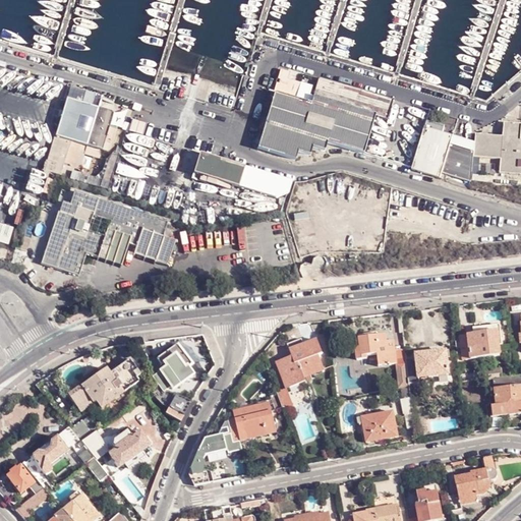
[(296,99),(300,84),(301,83),(288,79),(290,72),(281,70),(278,79),(280,80),(279,83),(277,83),(274,93),(296,99)]
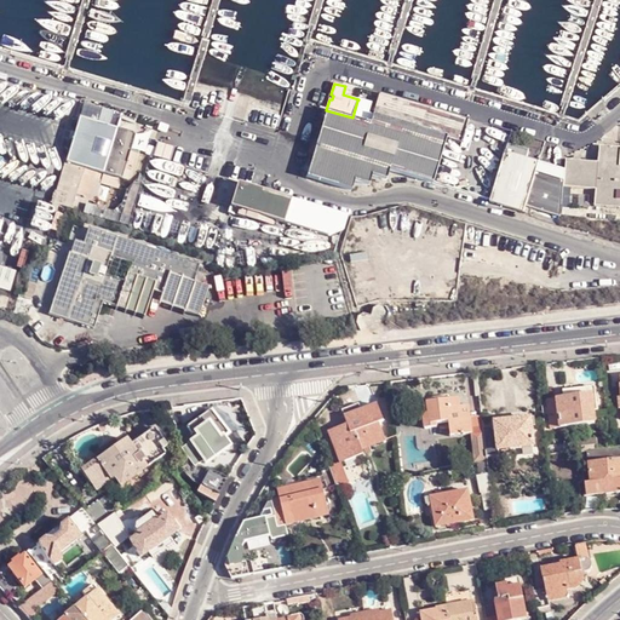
[(365,121),(352,118),(326,110),(306,176),(351,189),(354,179),(368,183),(372,174),(386,178),(389,170),(432,182),(446,136),(460,141),(468,118),(379,92),(372,114),(369,124),(365,121)]
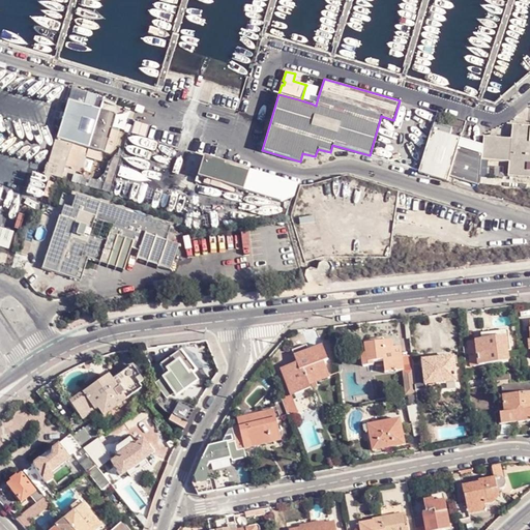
[(316,89),(305,86),(301,100),(312,104),(316,89)]
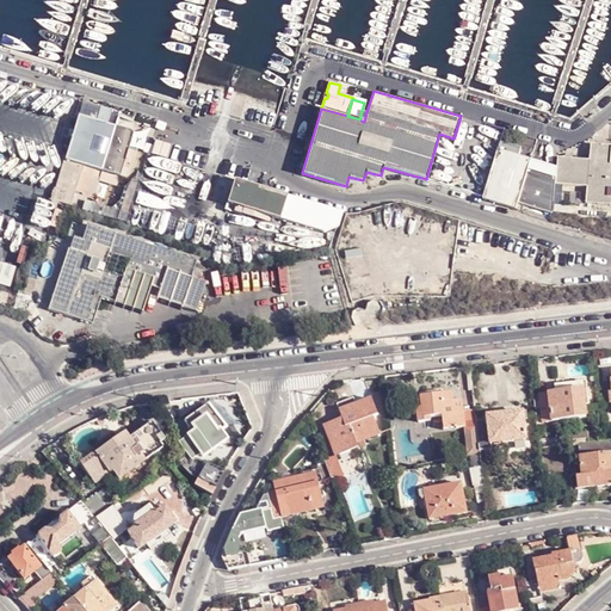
[(82,102),(79,116),(116,127),(119,112),(82,102)]
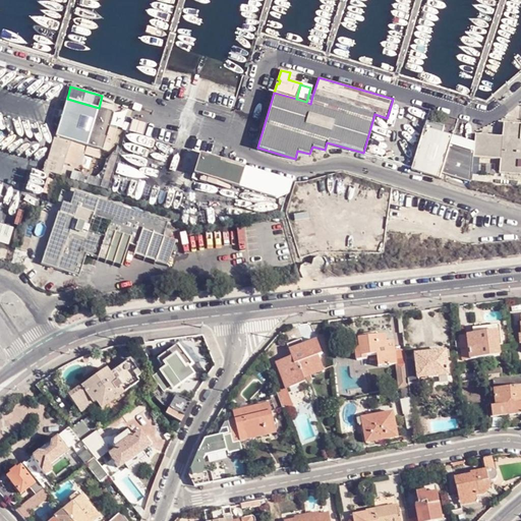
[(99,108),(67,99),(56,136),(72,141),(88,147),(102,151),(109,127),(114,112),(99,108)]
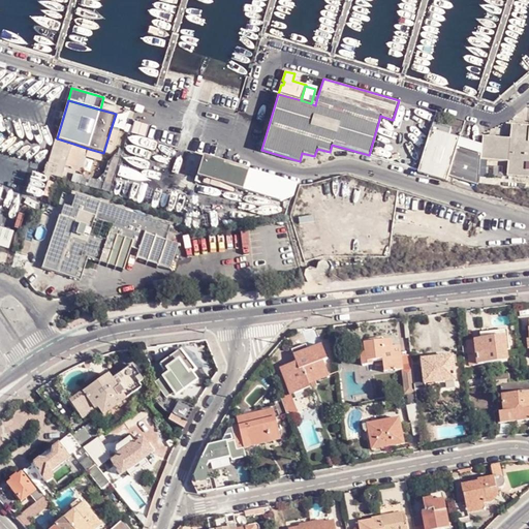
[(433,123),(431,130),(448,135),(452,127),(433,123)]
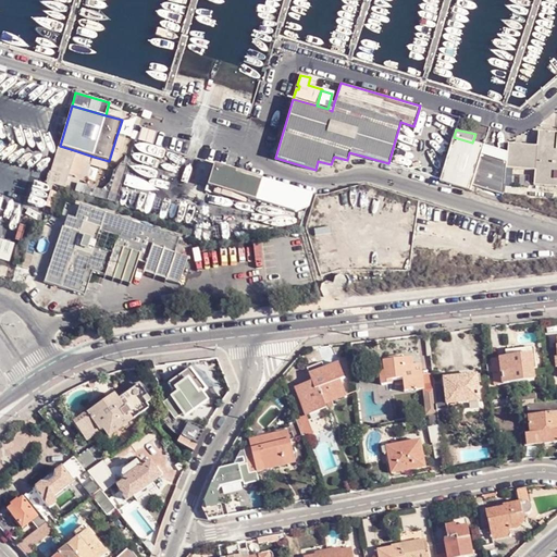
[(508,153),(507,166),(535,171),(534,185),(556,186),(556,149),(556,145),(556,133),(540,131),(537,146),(509,144),(508,153)]
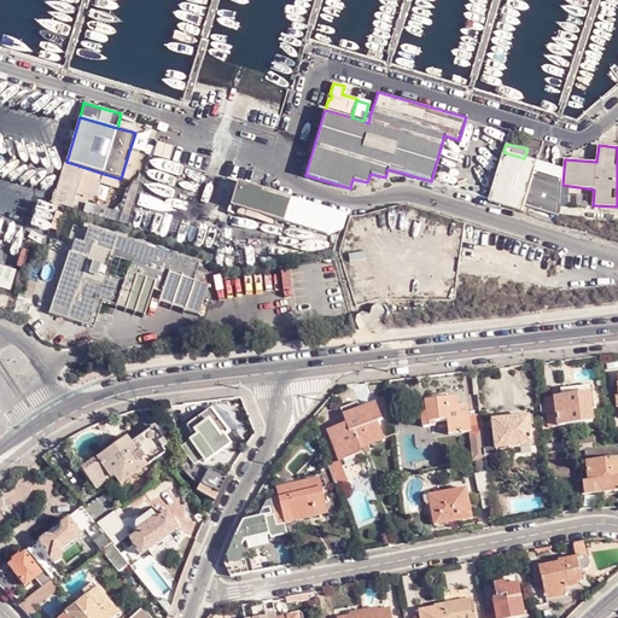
[(129,151),(121,179),(127,180),(130,176),(138,153),(129,151)]
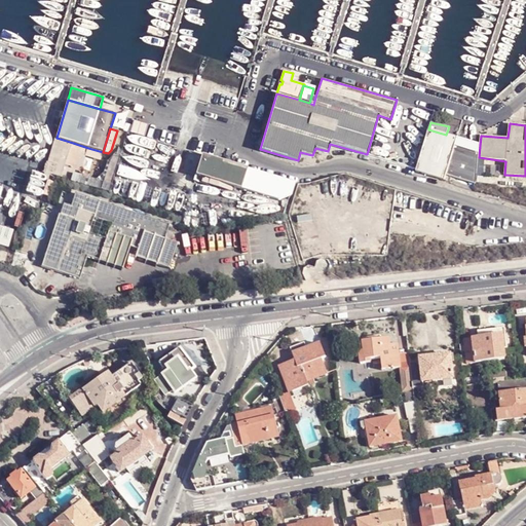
[(447,174),(458,139),(446,135),(428,129),(415,171),(445,180),(447,174)]
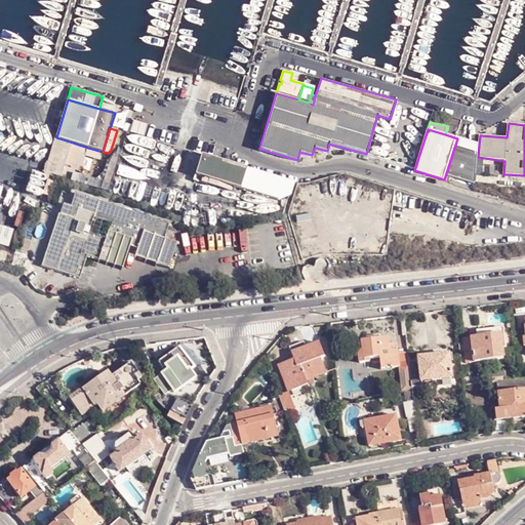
[(73,143),(56,137),(46,171),(51,173),(62,176),(73,143)]
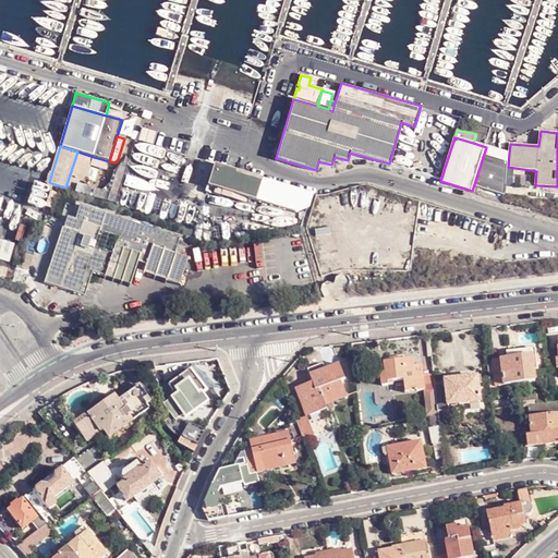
[(509,154),(486,147),(474,184),(506,196),(508,167),(509,154)]
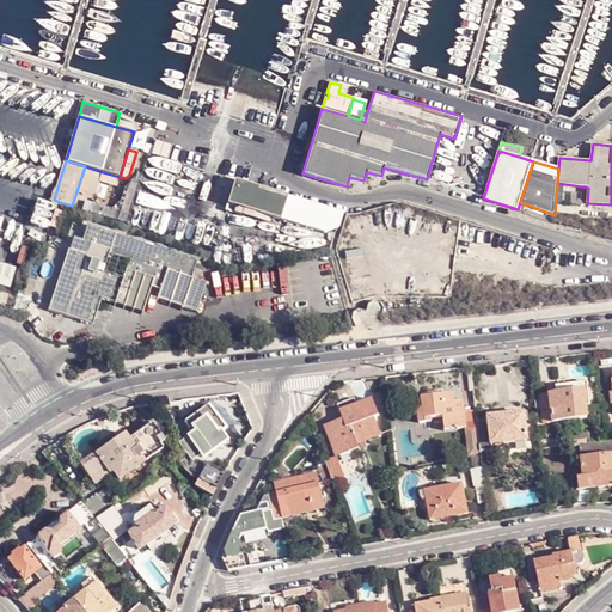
[(103,172),(85,166),(72,206),(81,209),(84,202),(86,196),(93,199),(103,172)]
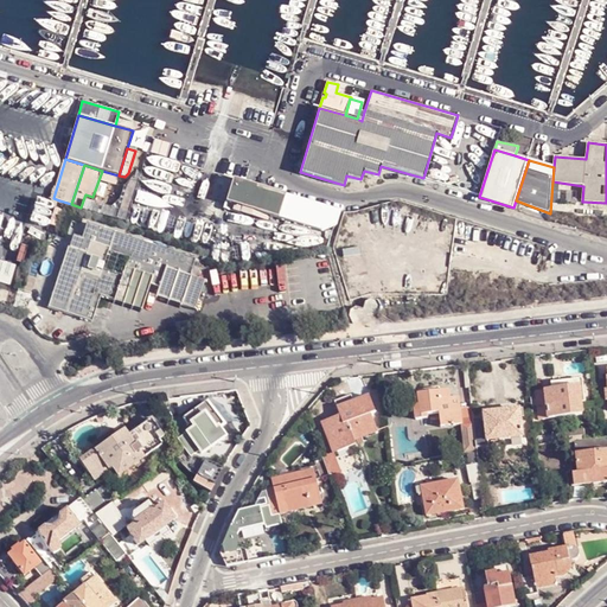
[(286,195),(234,178),(225,203),(279,219),(286,195)]
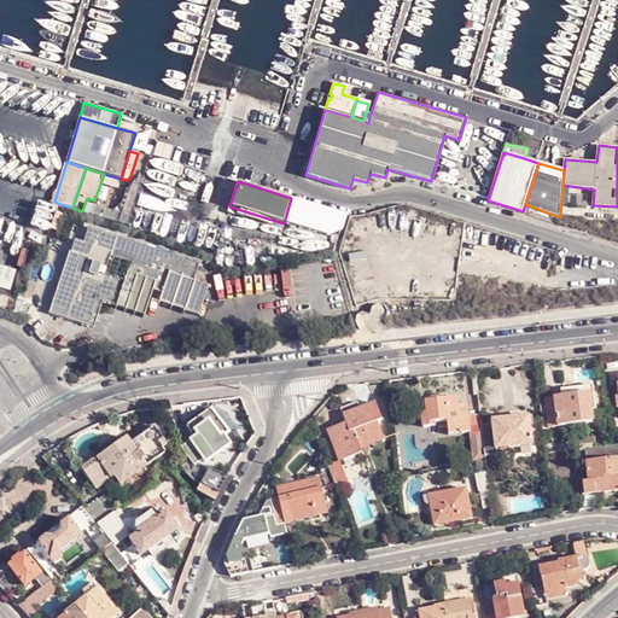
[(85,204),(82,211),(129,227),(141,185),(135,182),(132,185),(122,215),(85,204)]
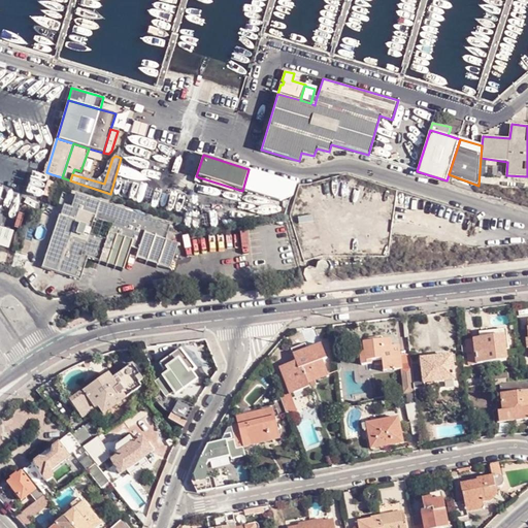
[(249,169),(242,191),(288,205),(294,184),(249,169)]
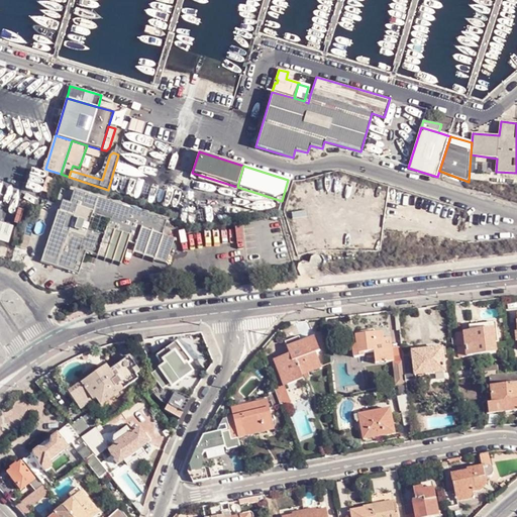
[(108,205),(74,192),(71,204),(64,201),(60,211),(59,211),(41,263),(79,276),(87,252),(122,265),(129,243),(136,245),(133,253),(166,264),(174,240),(163,237),(168,221),(120,206),(108,205)]
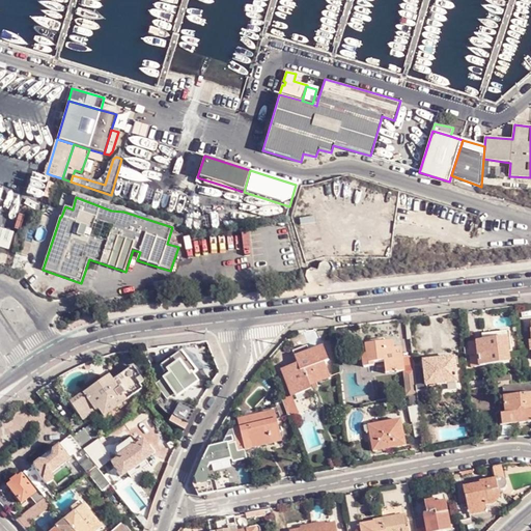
[(0,246),(7,249),(12,233),(0,228),(0,246)]
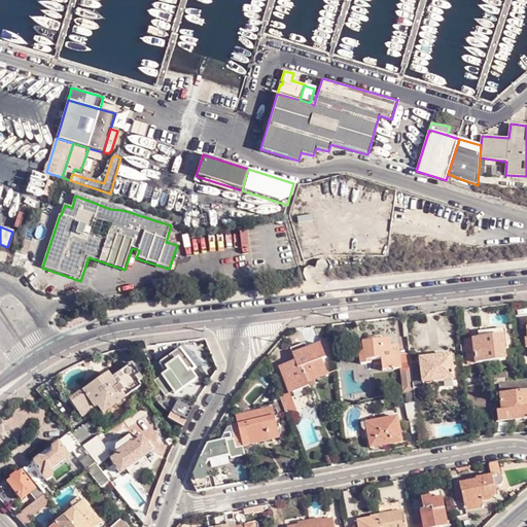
[(0,260),(13,266),(15,256),(0,250),(0,260)]
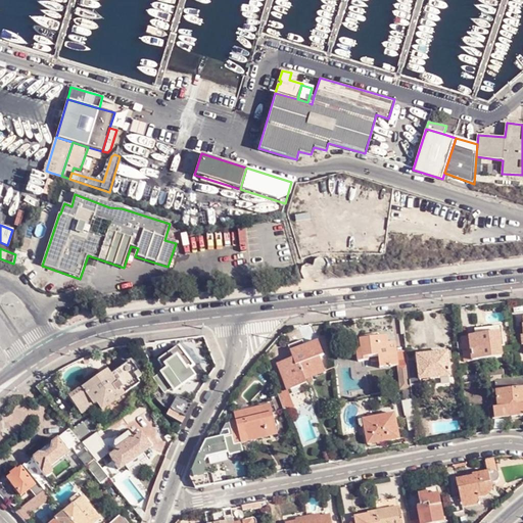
[(500,333),(503,332),(503,326),(475,330),(476,335),(500,333)]
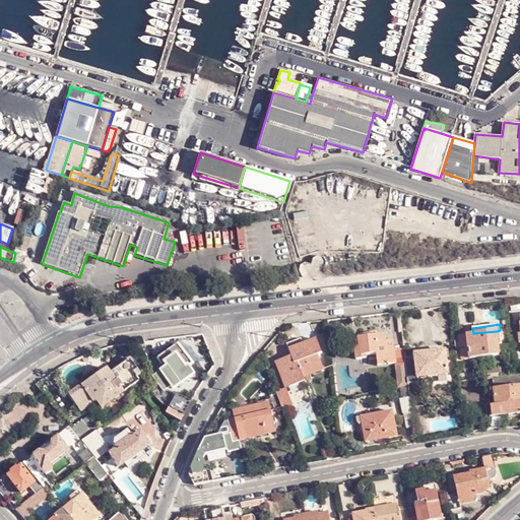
[(498,345),(497,331),(473,333),(468,334),(470,359),(499,355),(498,345)]
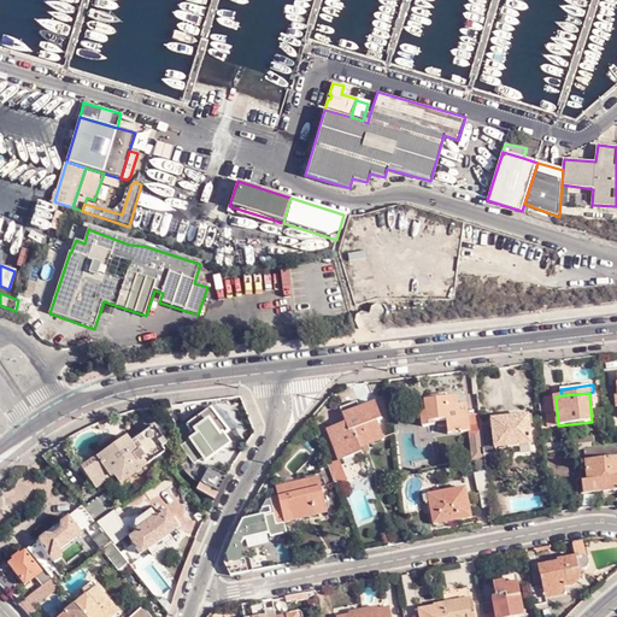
[(486,456),(482,430),(470,433),(466,405),(457,406),(456,397),(447,398),(447,395),(438,397),(438,399),(425,400),(427,412),(428,417),(422,418),(423,427),(435,425),(435,422),(447,421),(450,435),(469,433),(472,460),(486,458),(486,456)]
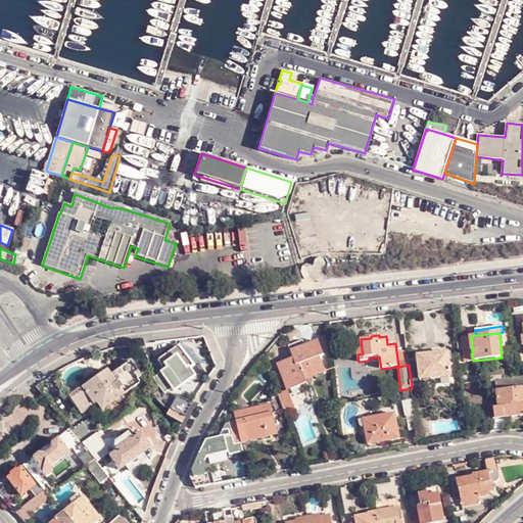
[(464,363),(473,361),(471,336),(462,337),(464,363)]
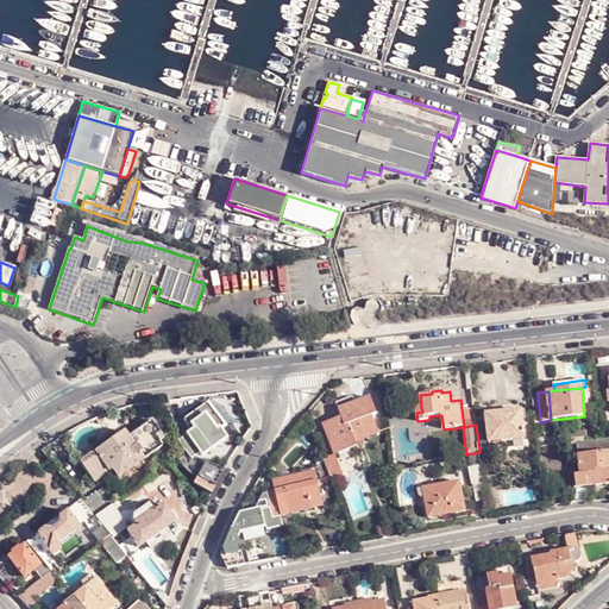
[(339,409),(356,403),(352,396),(336,402),(339,409)]
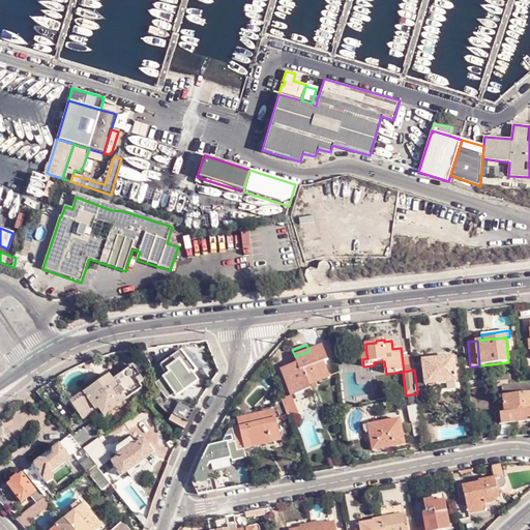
[(282,369),(291,395),(292,396),(311,389),(310,385),(330,377),(324,362),(328,360),(323,346),(310,351),(295,356),(297,363),(282,369)]
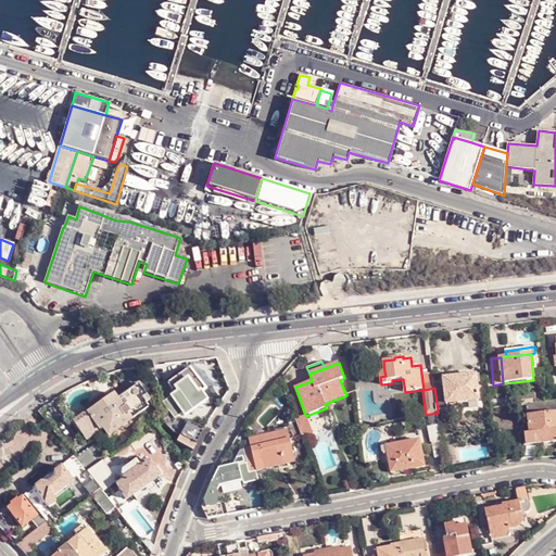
[(444,379),(444,383),(447,403),(458,402),(458,404),(468,403),(468,402),(479,400),(476,375),(444,379)]
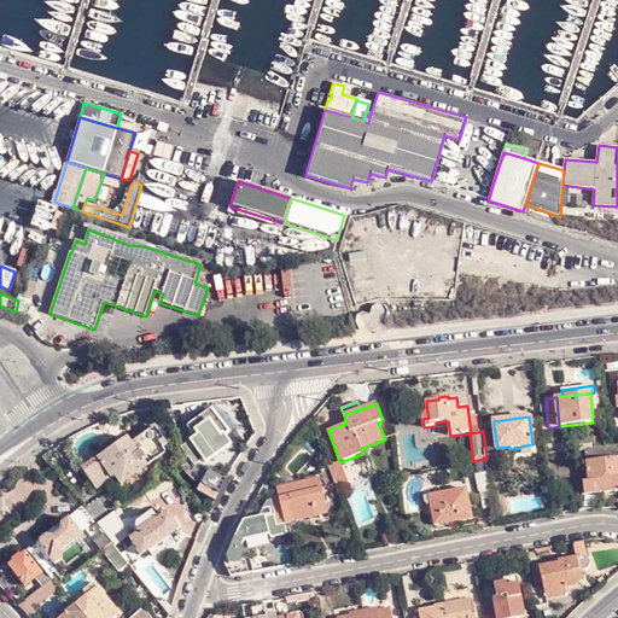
[(208,421),(193,431),(197,436),(191,441),(180,448),(188,459),(193,466),(197,464),(203,460),(204,462),(211,458),(213,459),(222,452),(221,450),(229,444),(222,435),(219,437),(208,421)]
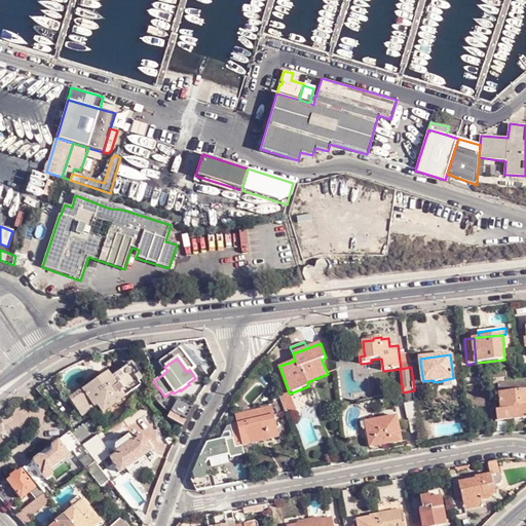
[(420,363),(411,364),(411,367),(414,388),(424,387),(423,381),(420,363)]
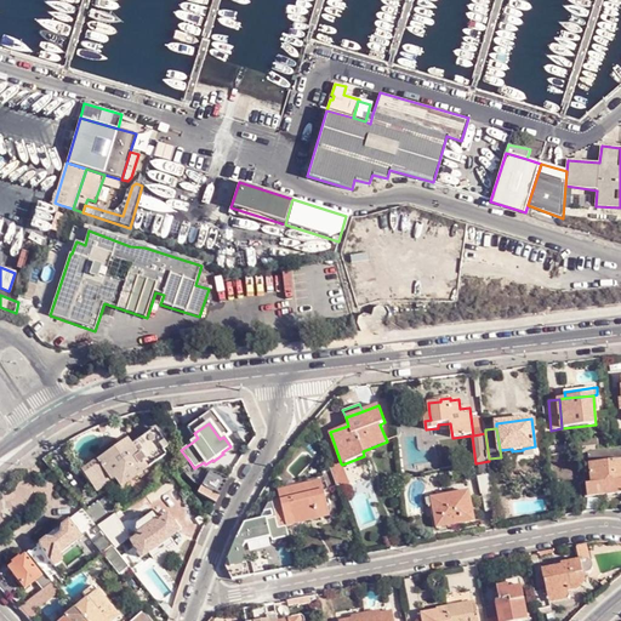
[(125,439),(119,444),(124,450),(130,445),(125,439)]
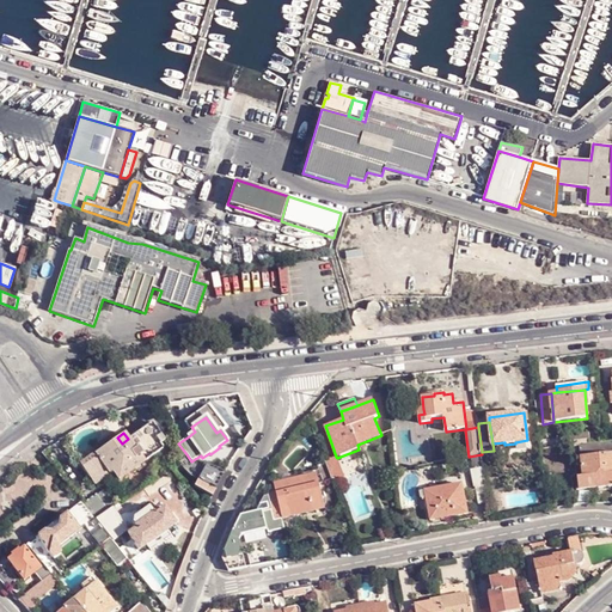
[(122,444),(117,438),(99,451),(80,464),(95,484),(112,471),(118,481),(144,463),(128,439),(122,444)]
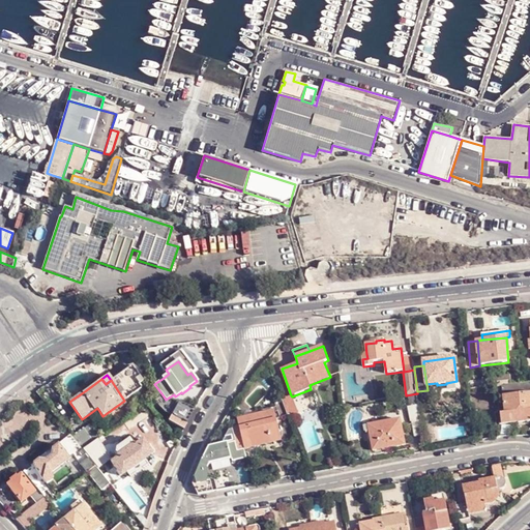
[(529,382),(523,383),(511,384),(503,385),(503,395),(529,392),(529,382)]
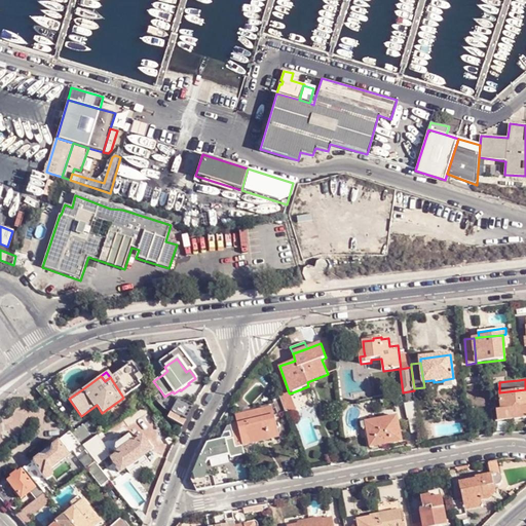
[(525,389),(499,392),(501,410),(496,411),(497,421),(499,421),(525,417),(525,389)]
